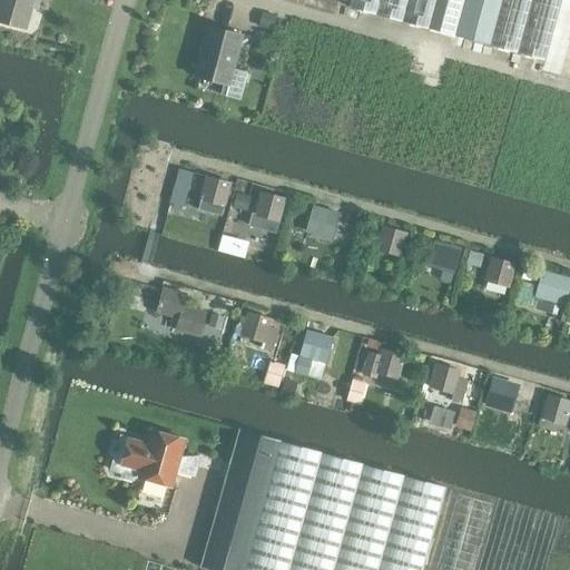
[(32,0),(0,0),(0,20),(26,28),(32,0)]
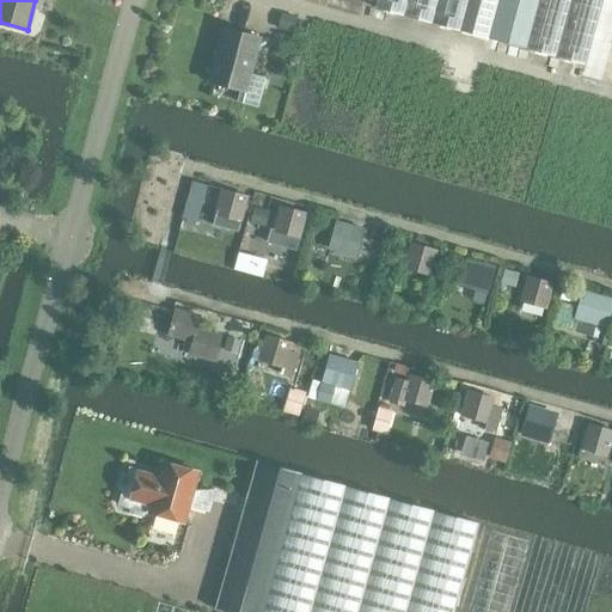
[(585,65),(601,0),(375,0),(374,7),(585,65)]
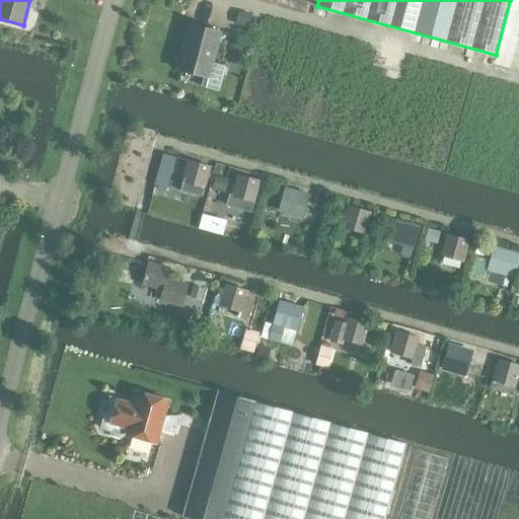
[(239,11),(235,25),(249,28),(252,14),(239,11)]
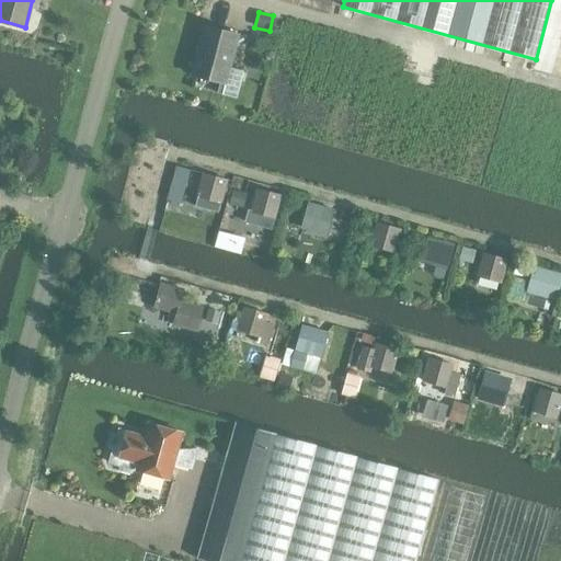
[(191,75),(225,83),(238,35),(204,26),(191,75)]
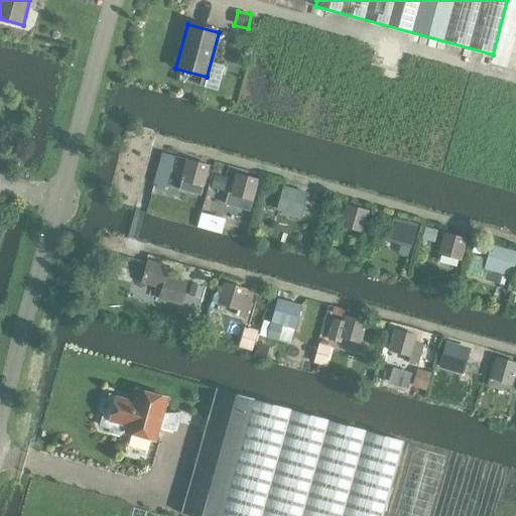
[(161,153),(153,184),(165,186),(173,156),(161,153)]
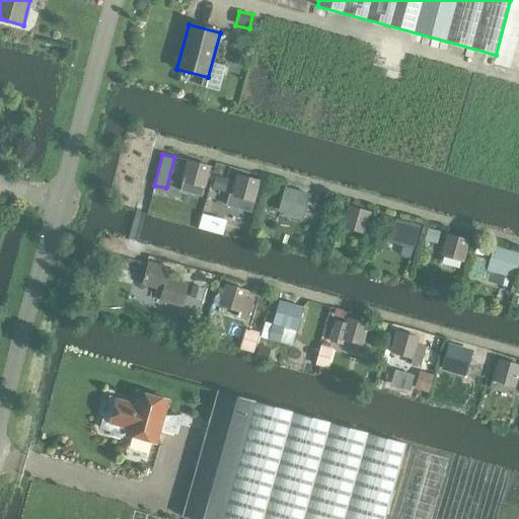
[(169,184),(179,187),(187,157),(177,154),(169,184)]
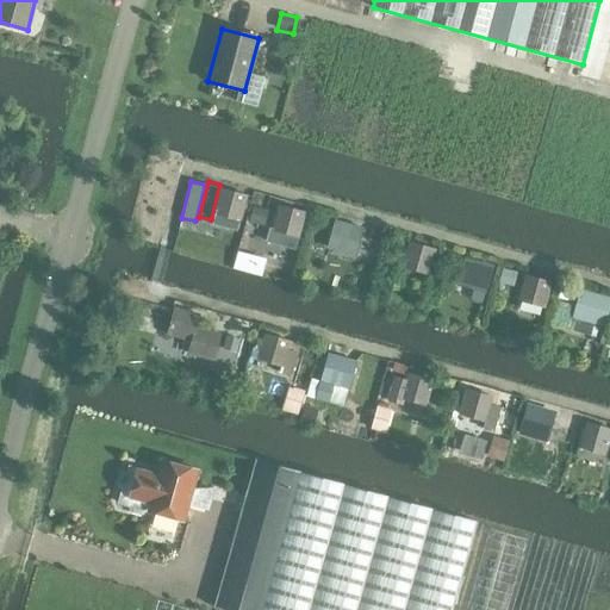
[(215,213),(212,223),(236,229),(238,221),(240,221),(246,195),(219,188),(213,213),(215,213)]
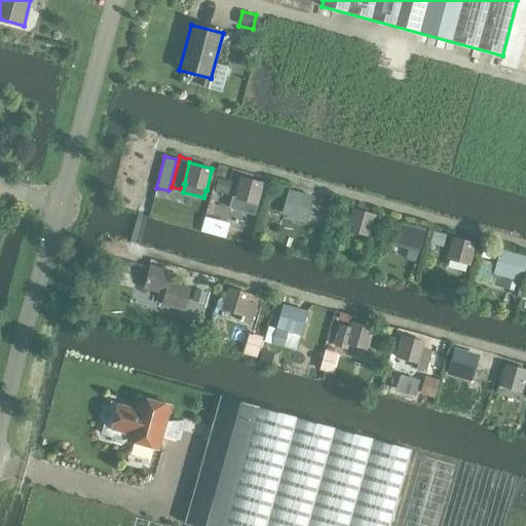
[(230,190),(230,176),(216,176),(216,191),(230,190)]
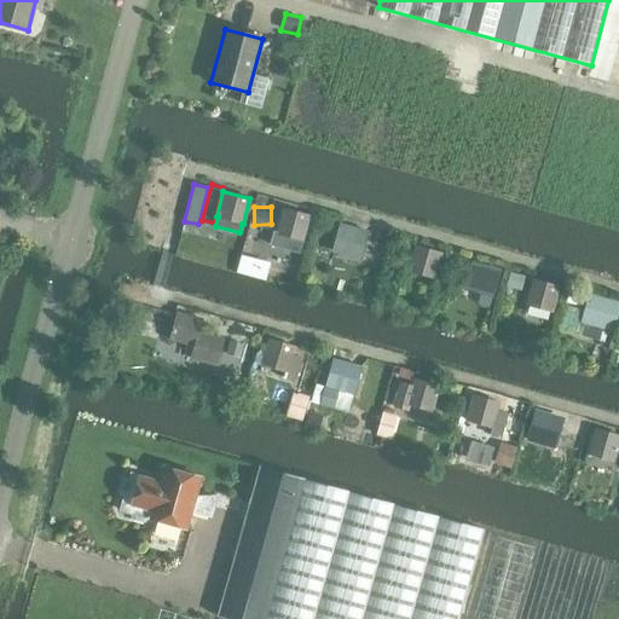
[(308,215),(284,209),(277,235),(302,241),(308,215)]
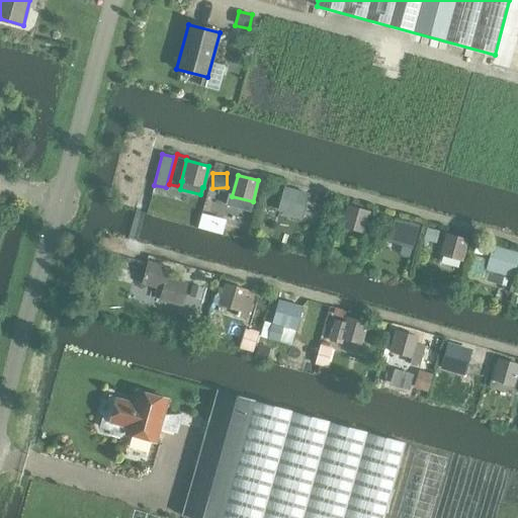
[(308,194),(285,188),(280,205),(292,209),(290,213),(300,217),(308,194)]
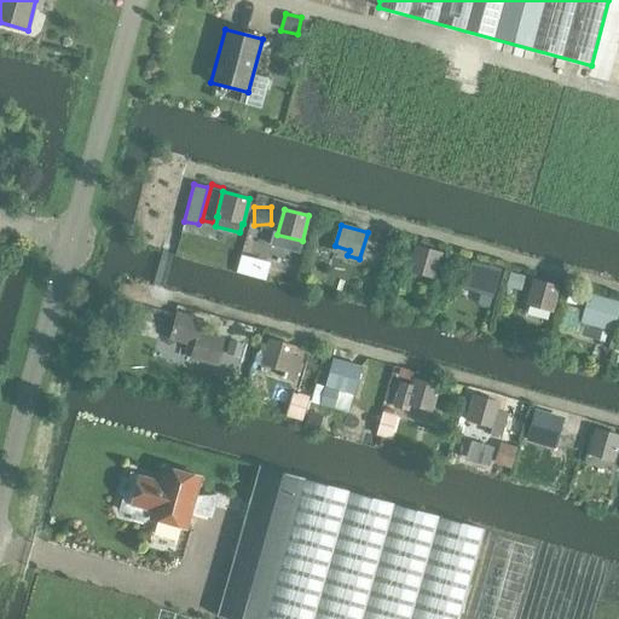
[(441,253),(416,246),(409,271),(434,278),(441,253)]
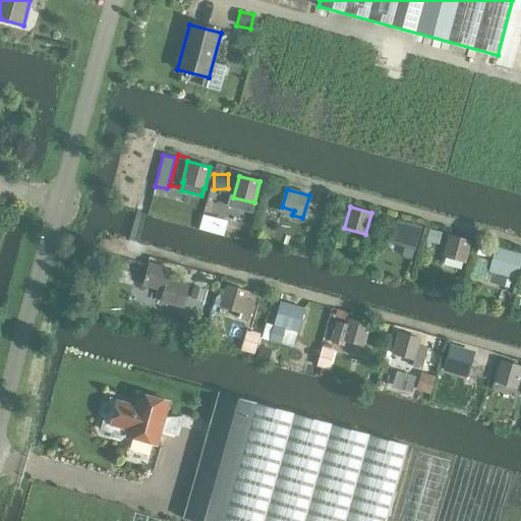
[(199,227),(224,233),(228,218),(204,212),(199,227)]
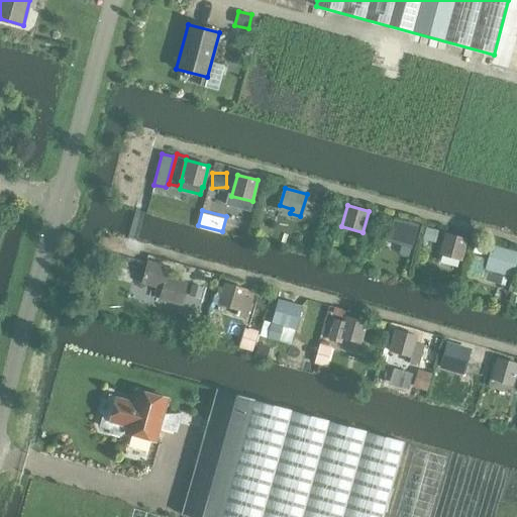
[(417,225),(395,219),(390,236),(402,240),(401,244),(411,247),(417,225)]
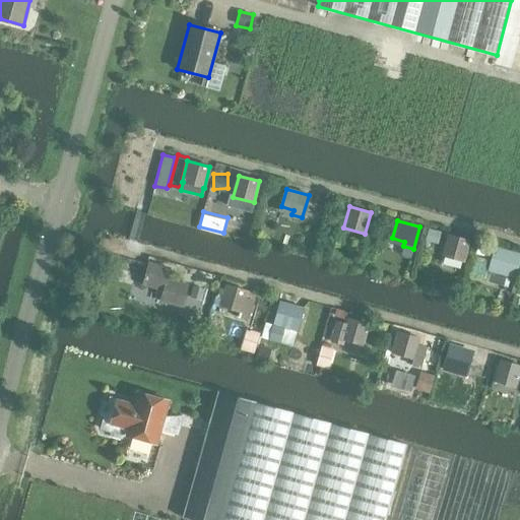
[(429,229),(426,241),(438,244),(441,232),(429,229)]
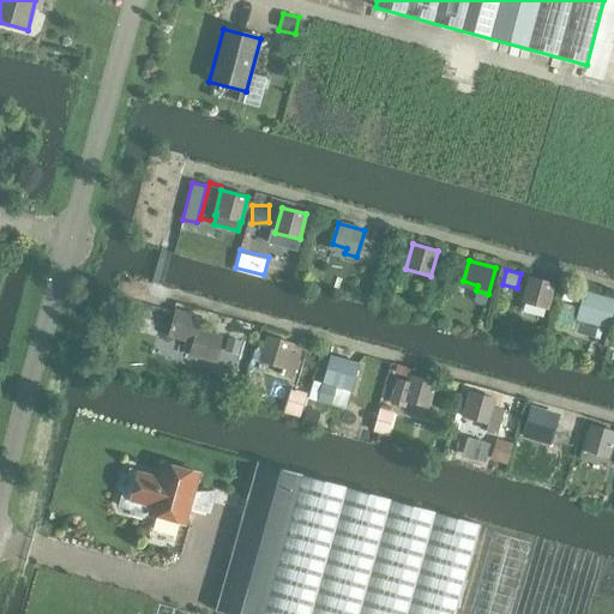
[(547,309),(552,292),(554,284),(529,277),(522,302),(547,309)]
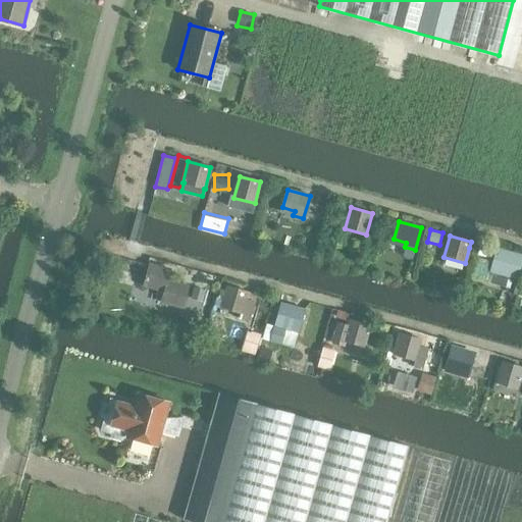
[(508,293),(516,295),(519,283),(513,281),(520,256),(479,244),(475,260),(490,264),(491,258),(496,259),(489,282),(510,289),(508,293)]
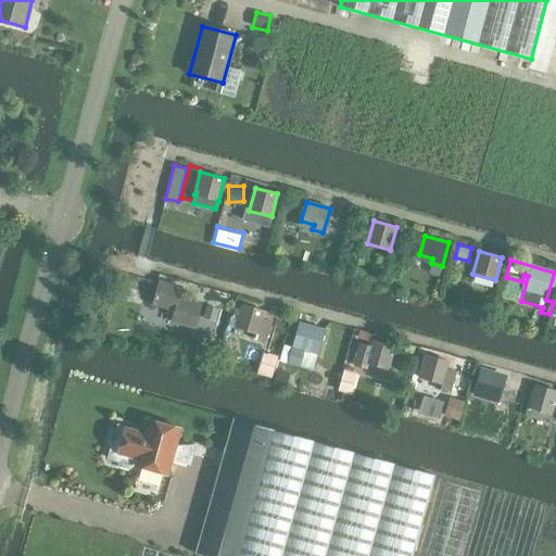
[(181,288),(160,281),(153,304),(175,311),(172,321),(194,327),(201,305),(178,299),(181,288)]
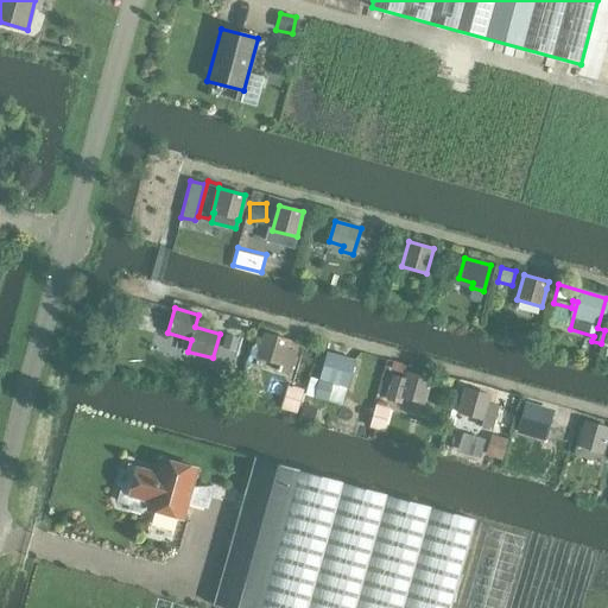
[(258,331),(251,353),(258,355),(258,356),(282,363),(279,372),(290,375),(297,352),(286,349),(289,341),(258,331)]
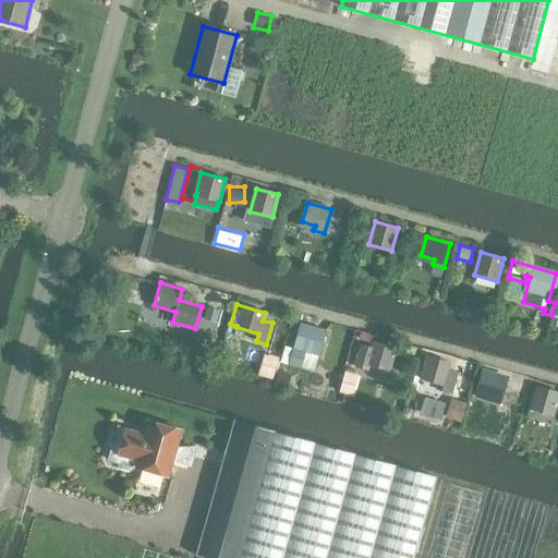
[(207,307),(204,319),(215,322),(218,311),(207,307)]
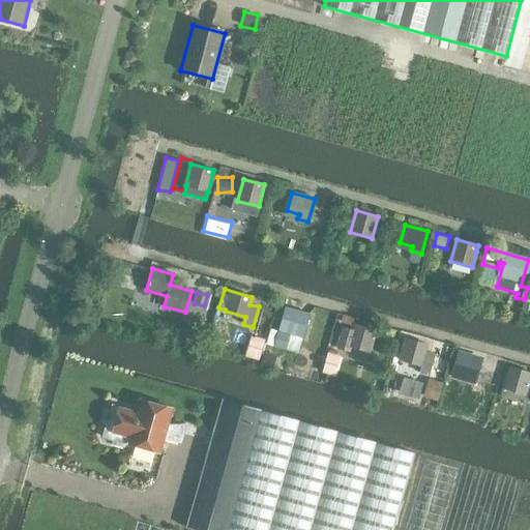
[(290,332),(292,328),(308,332),(313,318),(307,317),(308,315),(286,307),(280,330),(290,332)]
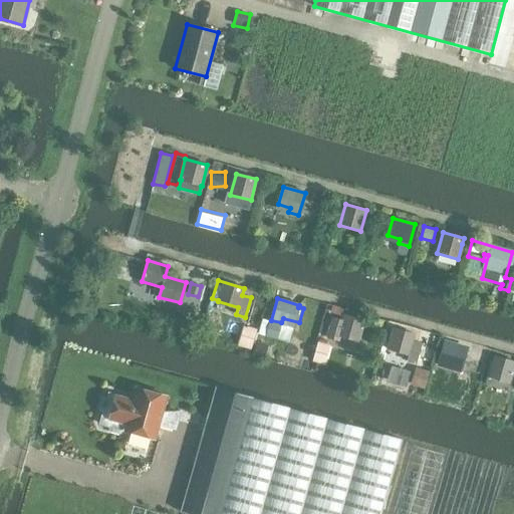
[(368,329),(362,327),(364,320),(343,314),(337,335),(358,341),(356,346),(362,348),(368,329)]
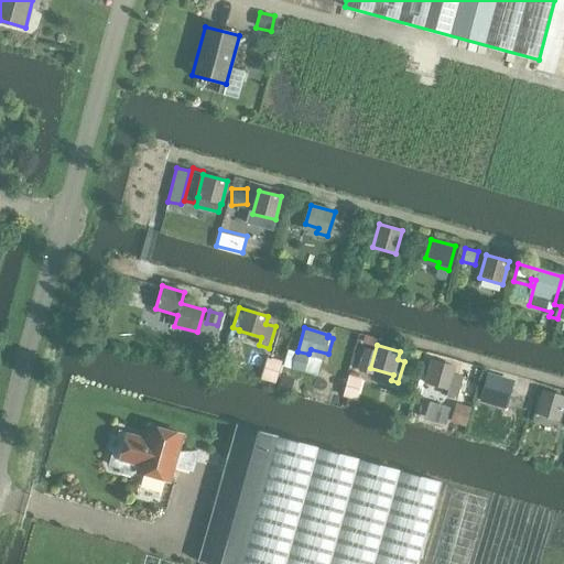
[(268,358),(261,379),(275,383),(281,362),(268,358)]
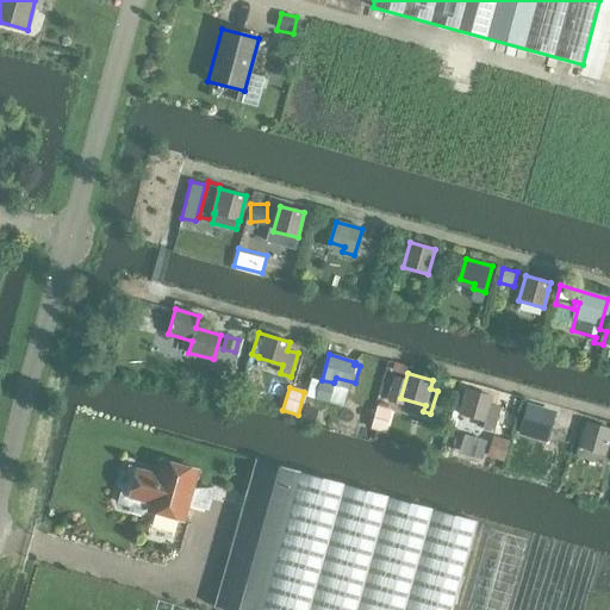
[(486,423),(493,397),(466,388),(458,415),(486,423)]
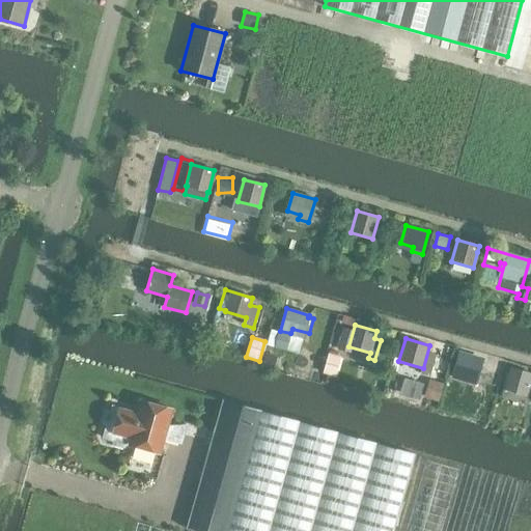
[(266,354),(261,367),(273,370),(277,357),(266,354)]
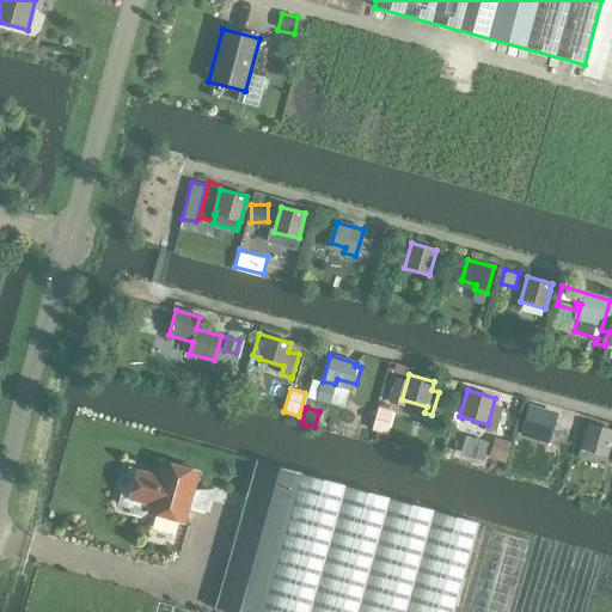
[(379,408),(373,429),(387,434),(393,412),(379,408)]
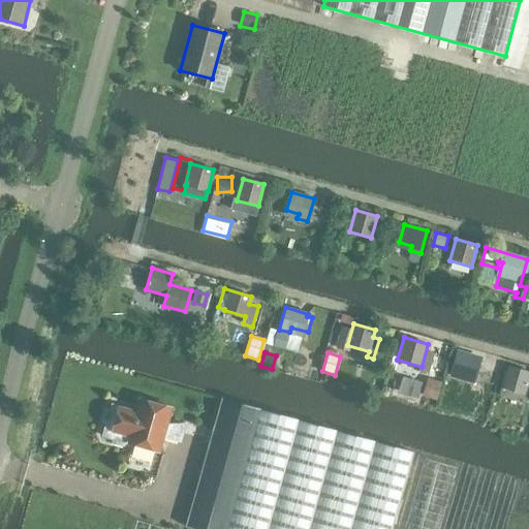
[(480,359),(458,352),(452,375),(462,378),(463,373),(475,377),(480,359)]
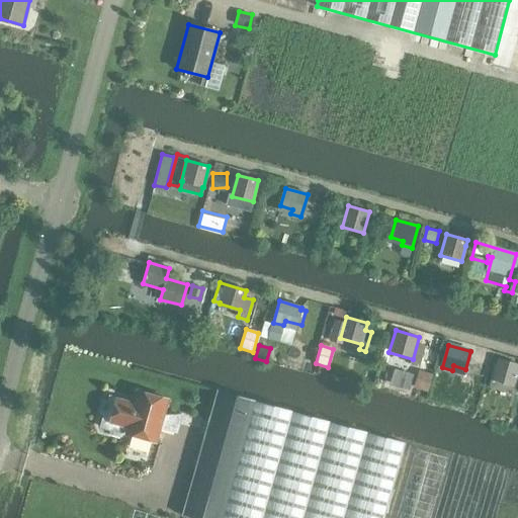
[(517,368),(517,364),(499,359),(493,380),(513,386),(517,368)]
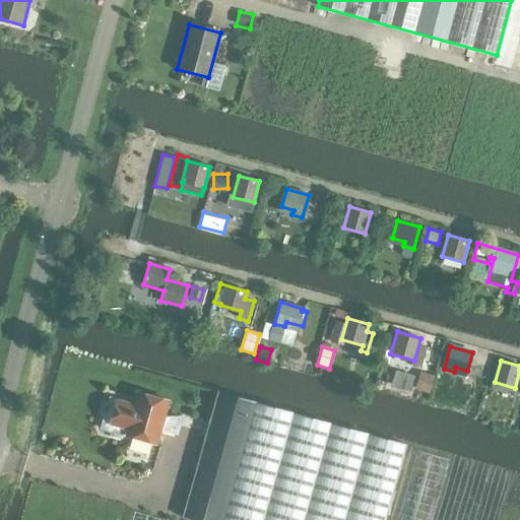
[(420,373),(415,389),(430,393),(435,377),(420,373)]
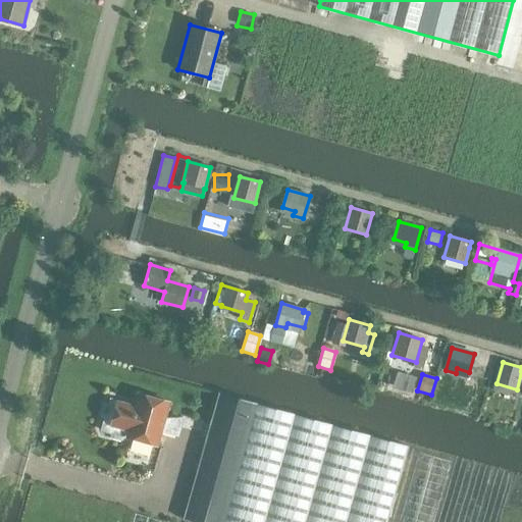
[(219,393),(184,519),(195,521),(386,521),(409,447),(219,393)]
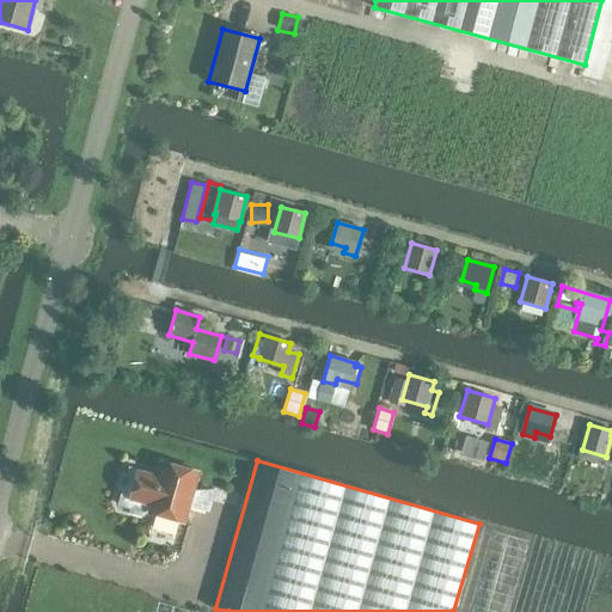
[(128,476),(123,477),(121,487),(124,490),(121,505),(132,507),(133,512),(142,515),(146,512),(151,513),(151,512),(151,510),(152,505),(157,506),(154,514),(185,522),(189,505),(208,510),(213,491),(194,493),(199,472),(163,461),(159,477),(129,469),(128,476)]
